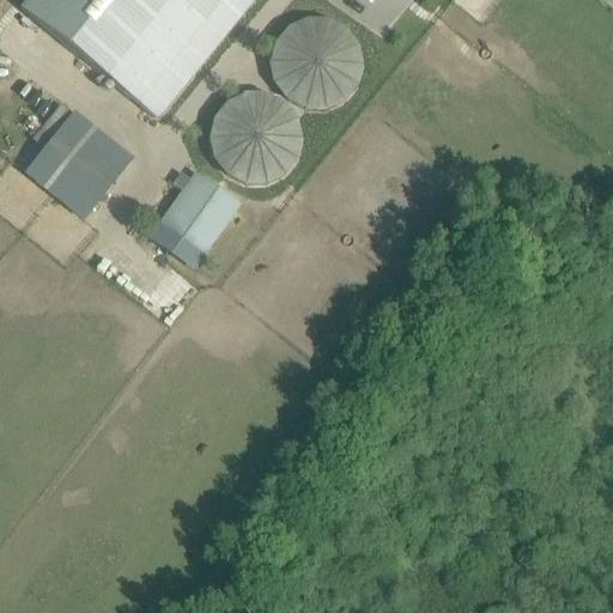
[(250,0),(28,0),(20,11),(153,119),(250,0)]
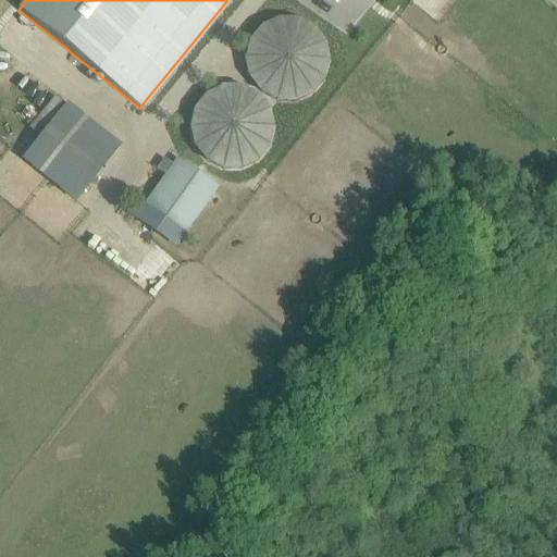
[(250,42),(247,62),(249,76),(261,93),(277,100),(295,101),(312,94),(323,79),(327,62),(324,45),(313,29),(297,22),(279,21),(262,28),(250,42)]
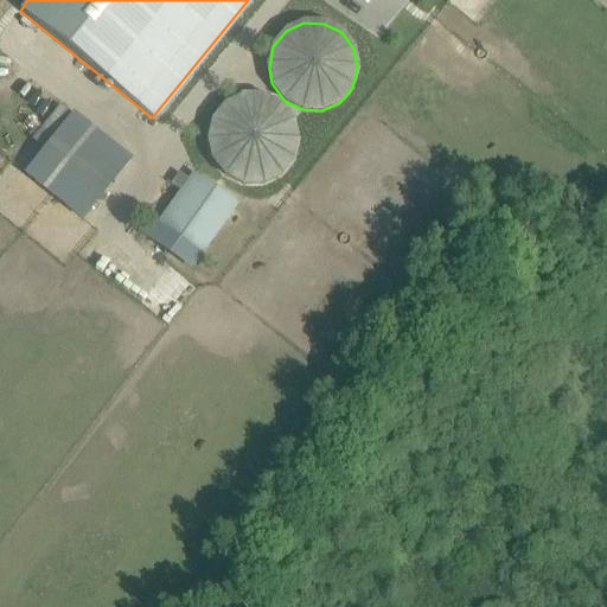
[(212,121),(208,141),(212,160),(225,176),(243,184),(262,184),(281,176),(293,160),(296,140),(292,122),(280,106),(262,97),(244,97),(224,106),(212,121)]
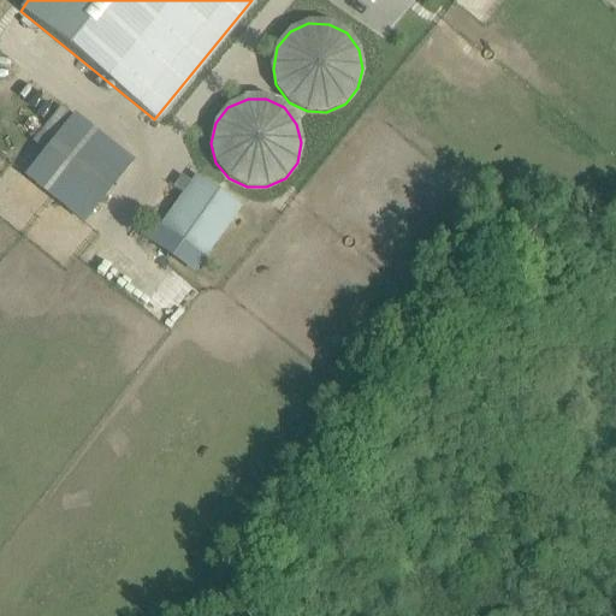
[(72,111),(23,173),(84,221),(134,159),(72,111)]
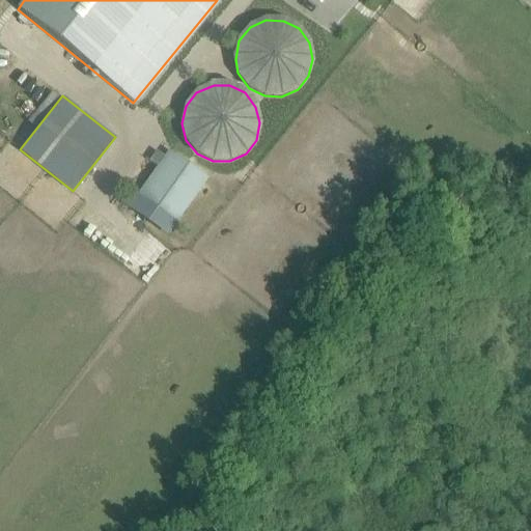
[(180,218),(207,175),(166,149),(139,192),(180,218)]
